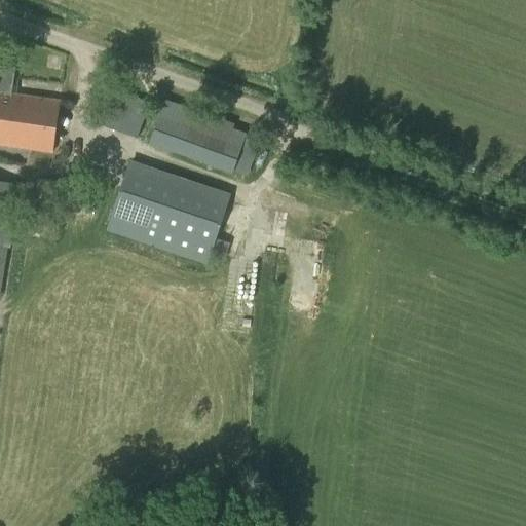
[(0,72),(12,74),(13,61),(0,59),(0,144),(53,151),(61,100),(0,90),(0,72)]
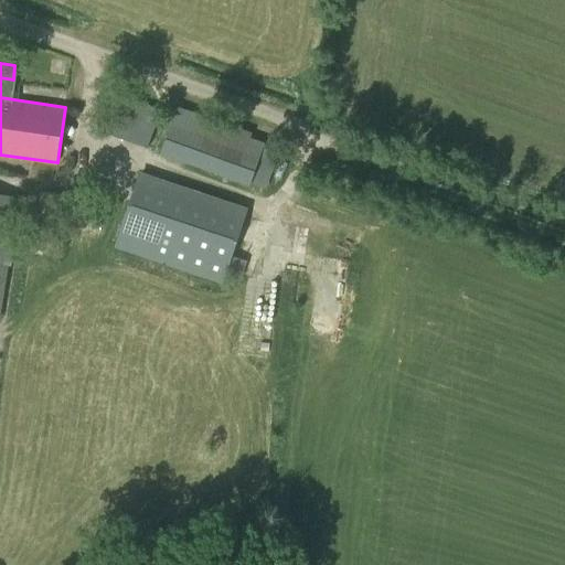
[(147,149),(159,112),(125,100),(113,138),(147,149)]
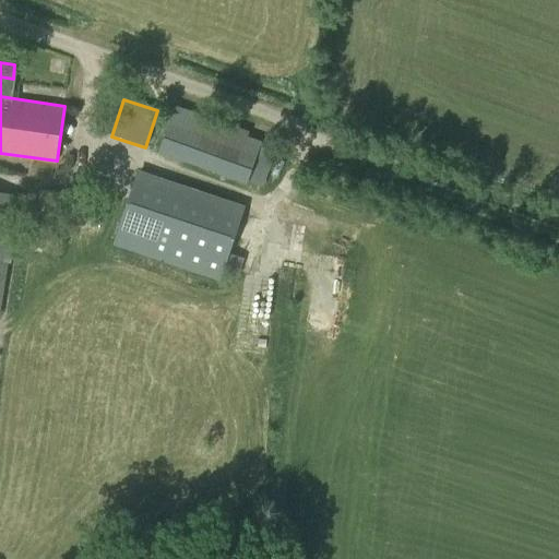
[(263,187),(277,149),(261,143),(262,142),(247,137),(248,132),(175,106),(158,153),(247,185),(248,181),(263,187)]
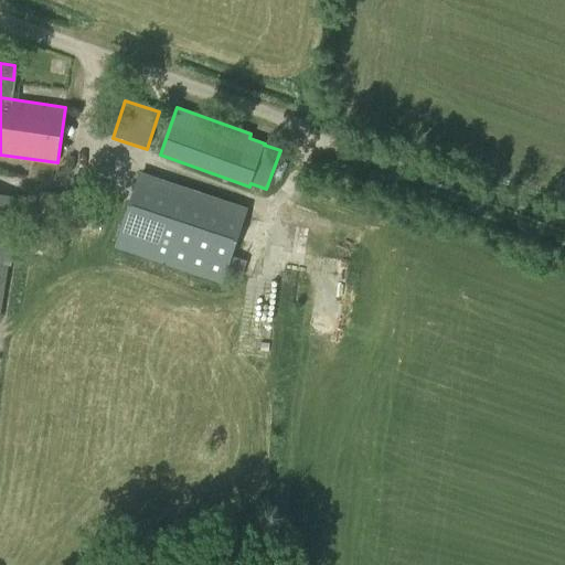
[(223,285),(249,208),(139,171),(114,248),(223,285)]
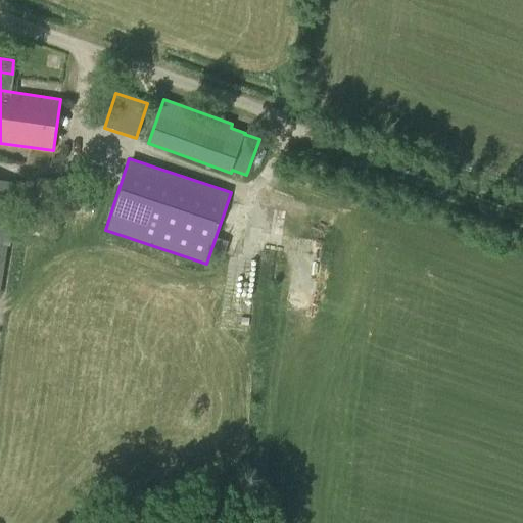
[(0,284),(8,237),(17,184),(0,181),(0,284)]
